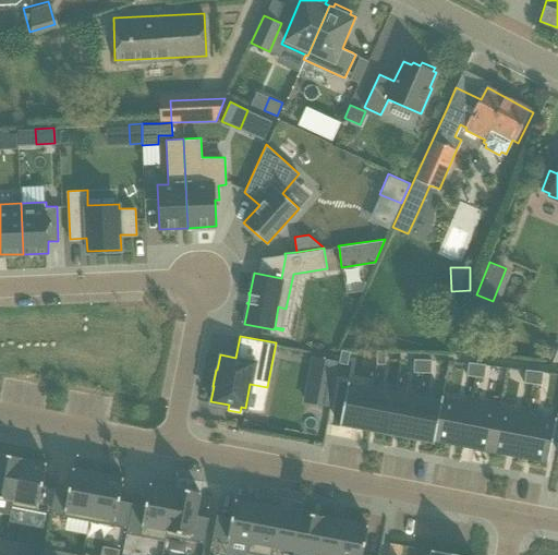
[(341,349),(339,362),(347,363),(350,351),(341,349)]
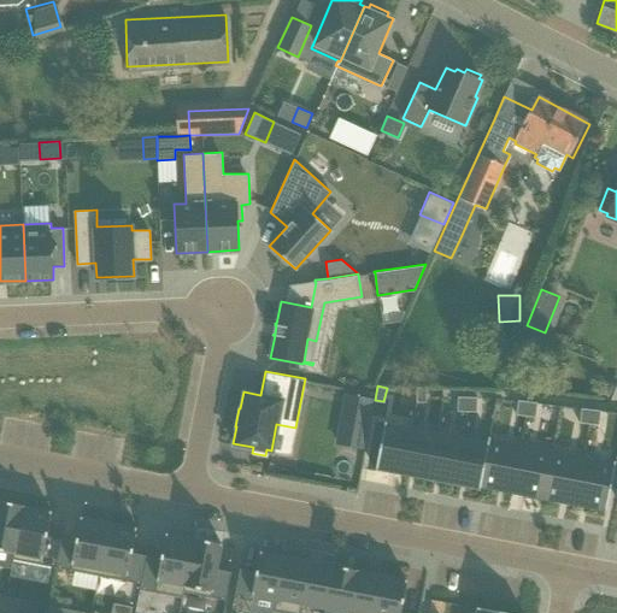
[(417,387),(416,401),(425,401),(427,387),(417,387)]
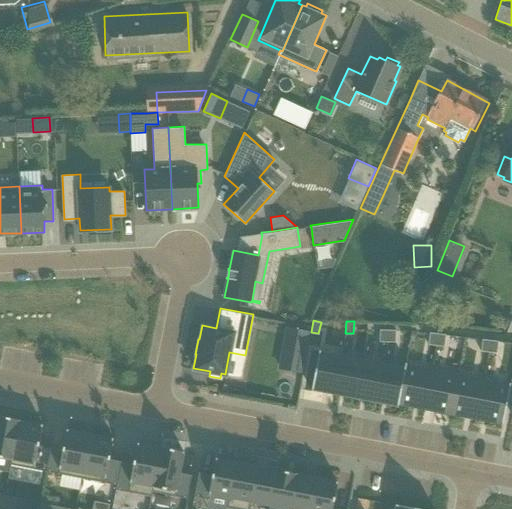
[(286,326),(278,368),(302,372),(310,330),(286,326)]
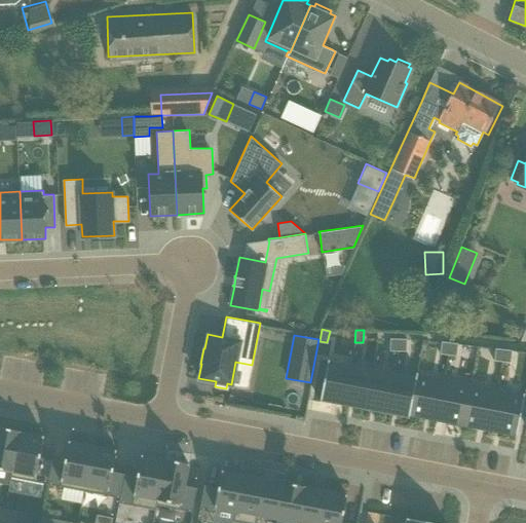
[(390,337),(389,349),(398,349),(399,337),(390,337)]
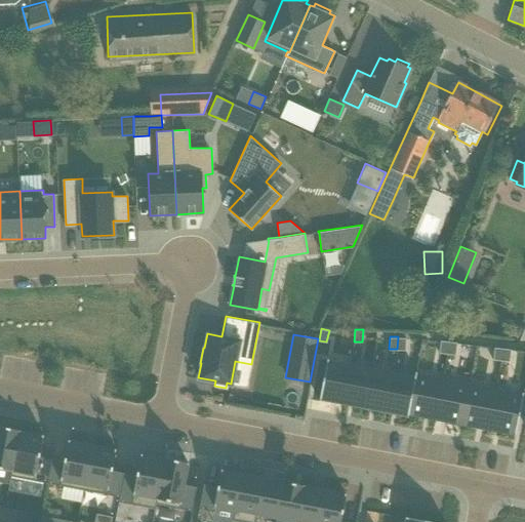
[(398,336),(397,349),(405,350),(406,337),(398,336)]
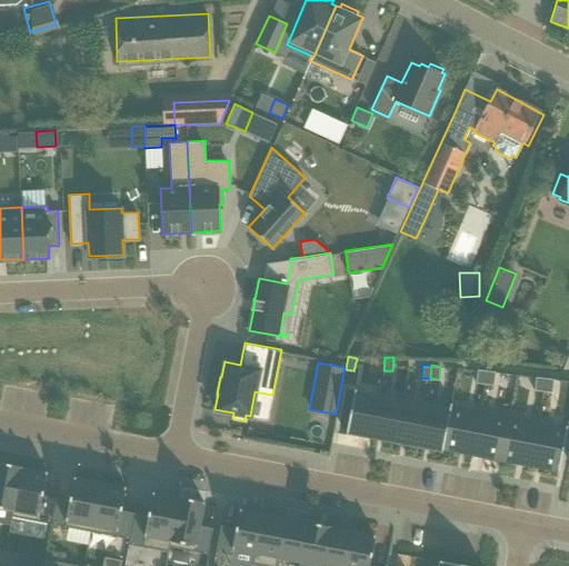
[(478,369),(476,381),(485,383),(487,370),(478,369)]
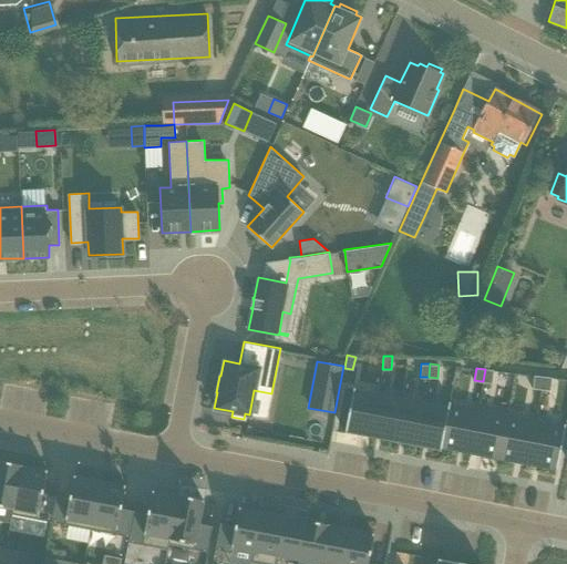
[(485,369),(483,381),(492,382),(494,370),(485,369)]
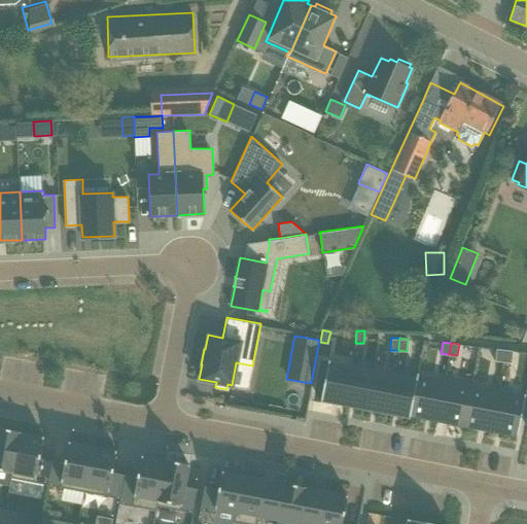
[(496,348),(495,360),(503,361),(504,349),(496,348)]
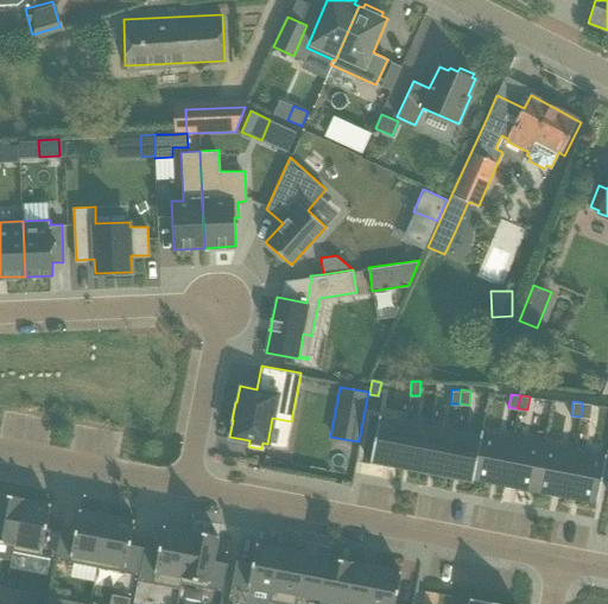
[(582,402),(581,417),(590,418),(591,404),(582,402)]
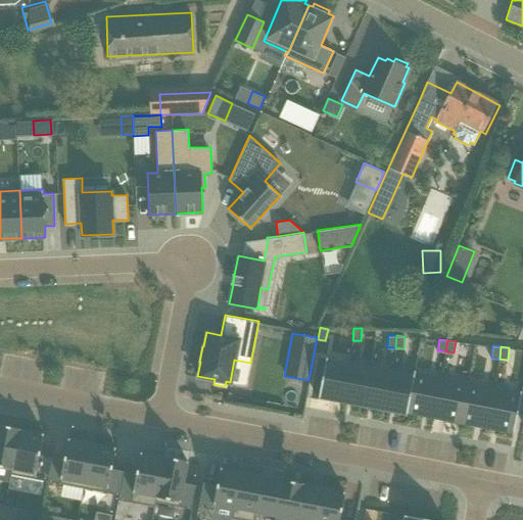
[(326,357),(318,397),(320,398),(340,403),(341,399),(348,364),(348,361),(328,357),(326,357)]
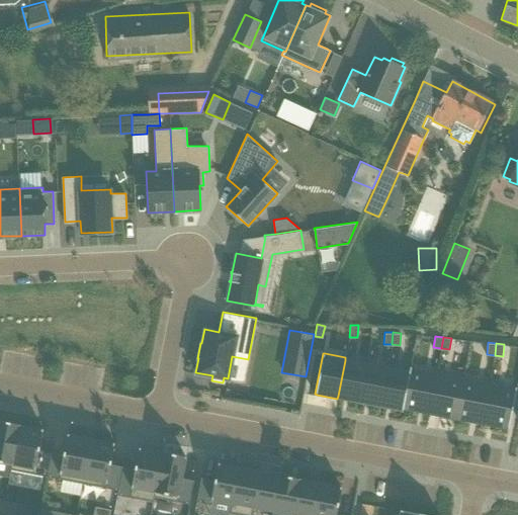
[(338,396),(337,399),(359,403),(359,400),(366,364),(366,362),(345,357),(345,360),(338,396)]
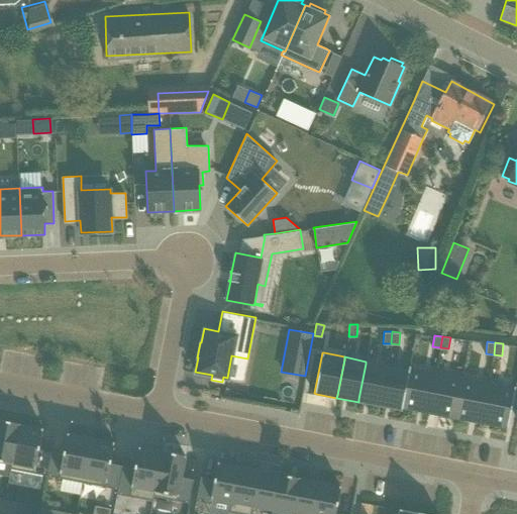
[(358,399),(358,402),(380,406),(380,403),(387,368),(388,366),(366,362),(366,364),(358,399)]
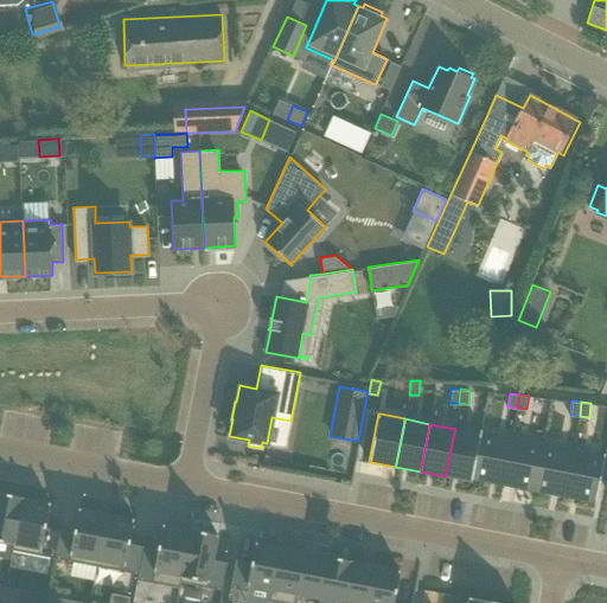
[(446,473),(446,476),(470,481),(471,481),(481,429),(480,429),(479,434),(455,429),(454,431),(446,473)]
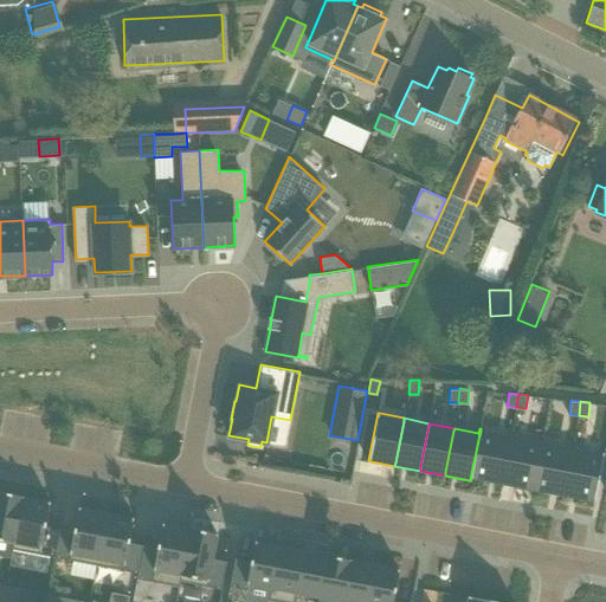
[(481,428),(470,480),(471,480),(471,478),(502,484),(502,481),(511,437),(511,434),(482,428),(481,428)]
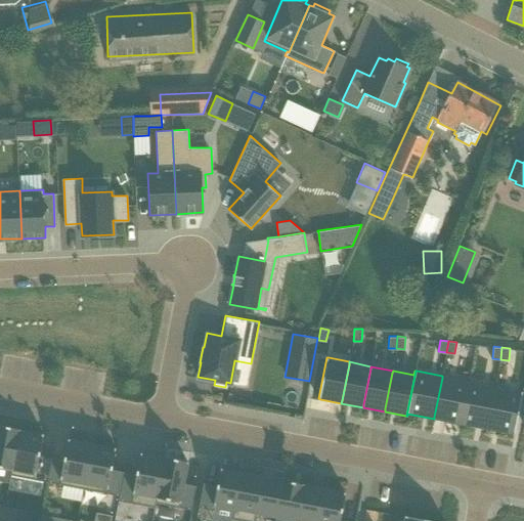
[(434,417),(434,419),(461,424),(461,422),(469,383),(469,381),(442,376),(442,378),(434,417)]
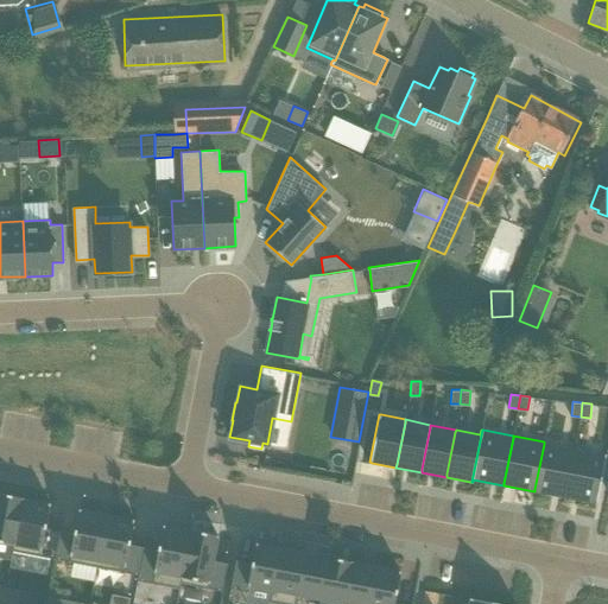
[(534,489),(534,491),(565,497),(565,495),(574,450),(575,447),(544,442),(544,444),(534,489)]
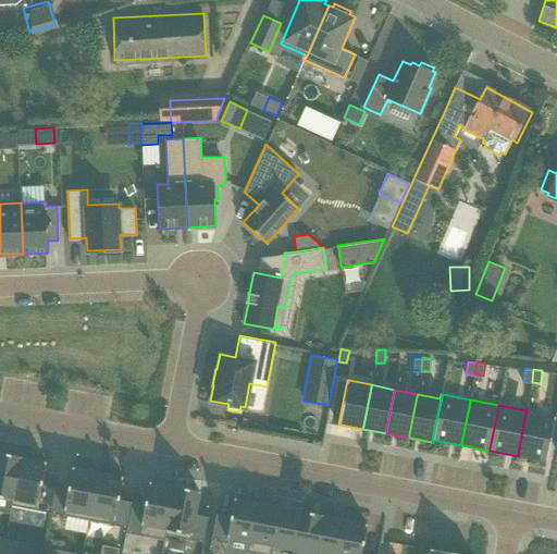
[(518,454),(518,456),(545,462),(547,462),(556,416),(554,416),(527,410),(525,413),(518,454)]
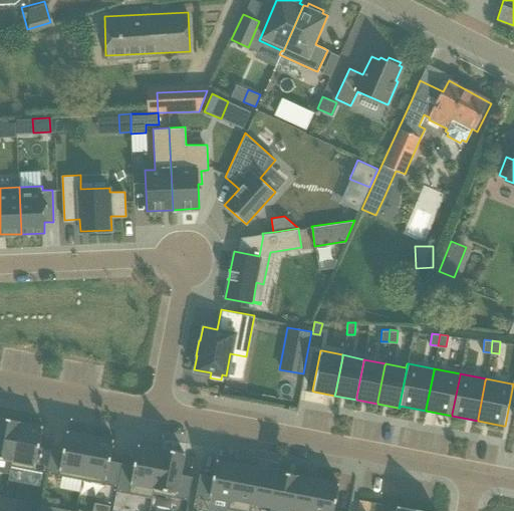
[(0,470),(9,472),(11,465),(10,465),(11,460),(11,461),(19,421),(0,417),(0,470)]
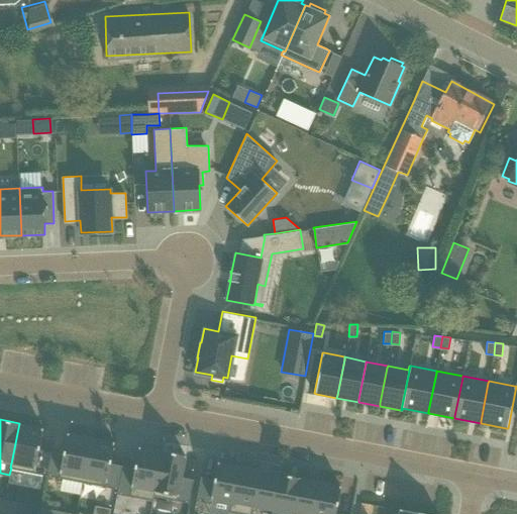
[(11,463),(10,468),(11,468),(46,475),(50,451),(39,448),(43,427),(19,423),(11,464),(11,463)]
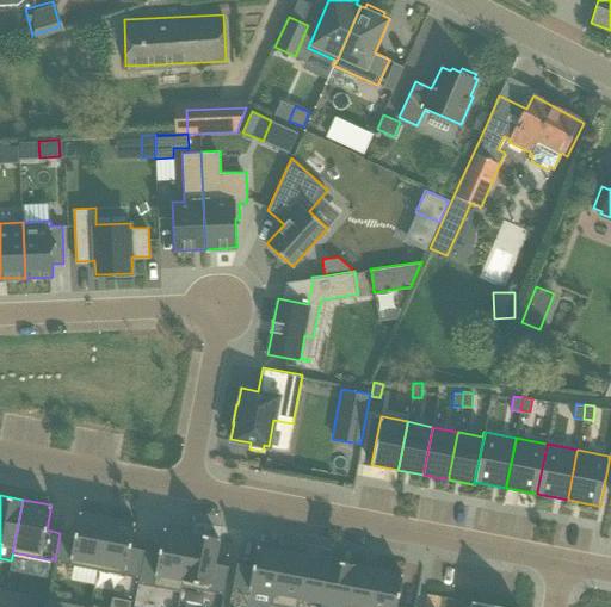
[(60,533),(55,561),(97,569),(107,516),(80,511),(74,536),(60,533)]
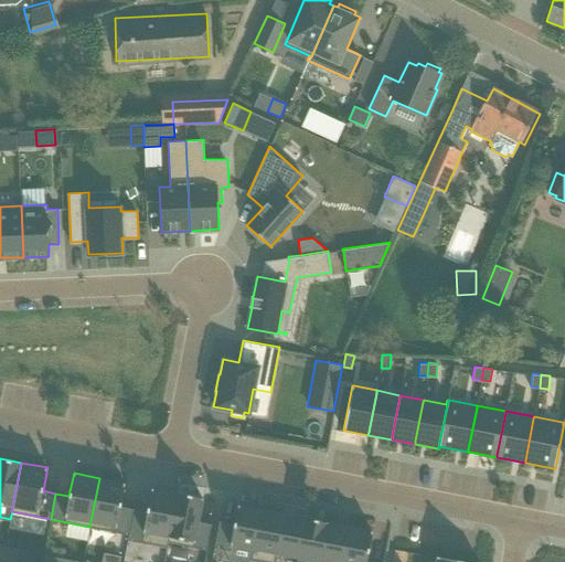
[(99,478),(89,527),(128,534),(134,508),(120,506),(125,483),(99,478)]
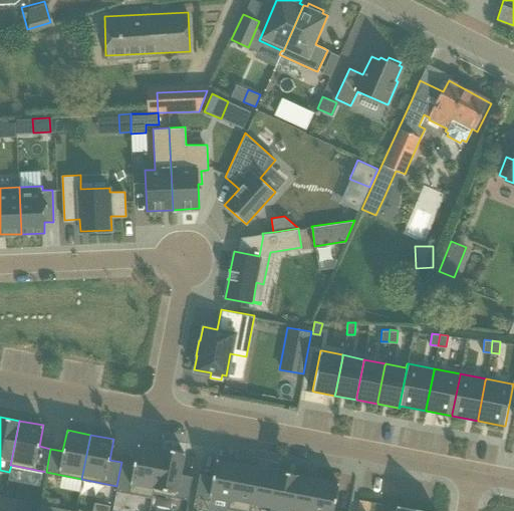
[(116,486),(116,490),(153,497),(154,493),(153,493),(154,488),(162,448),(138,444),(134,465),(121,462),(116,486)]
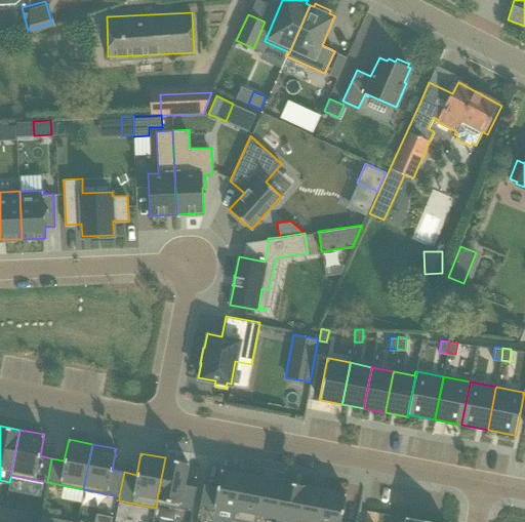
[(157,498),(156,504),(157,504),(192,510),(197,486),(185,484),(189,463),(165,457),(157,498)]
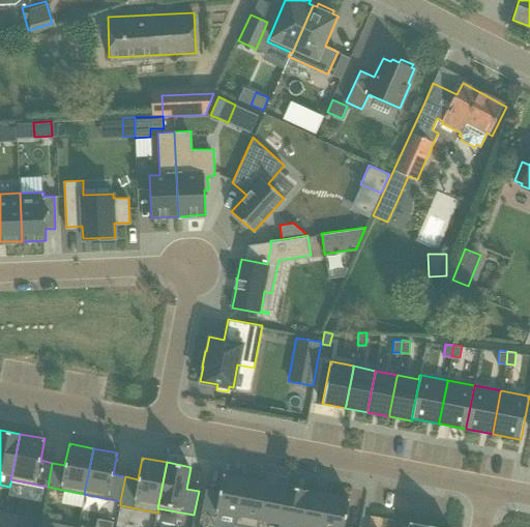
[(206,488),(201,513),(216,516),(216,510),(237,515),(235,524),(236,524),(244,477),(223,473),(219,491),(206,488)]
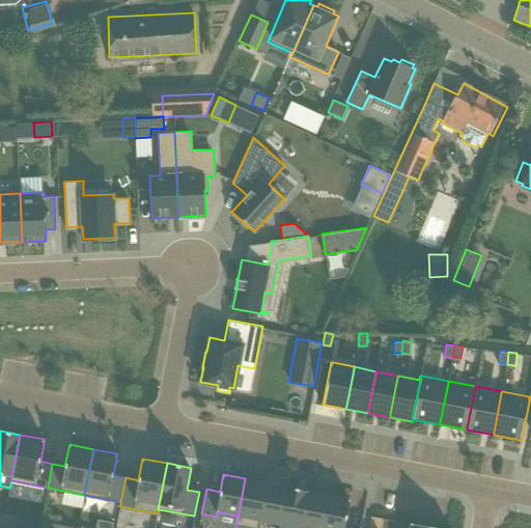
[(245,478),(236,525),(250,527),(256,527),(266,482),(245,478)]
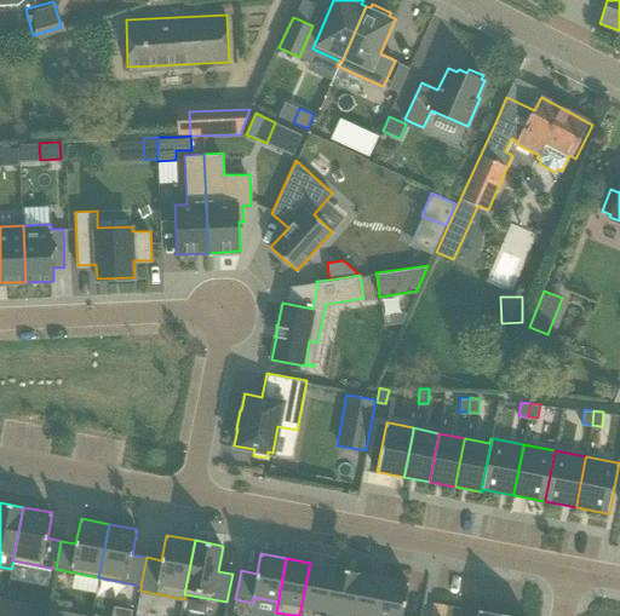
[(310,563),(299,615),(302,615),(304,606),(327,611),(334,568),(310,563)]
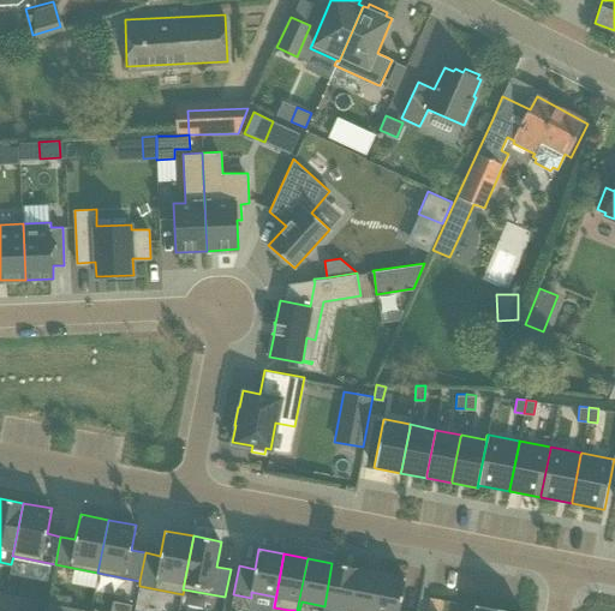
[(332,563),(324,606),(348,610),(357,567),(332,563)]
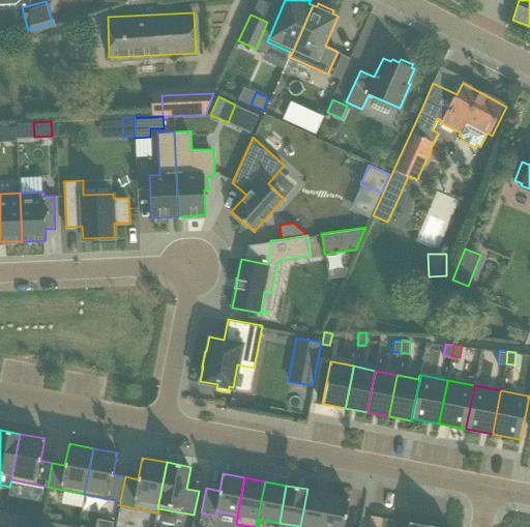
[(307,489),(300,526),(301,526),(321,526),(328,493),(307,489)]
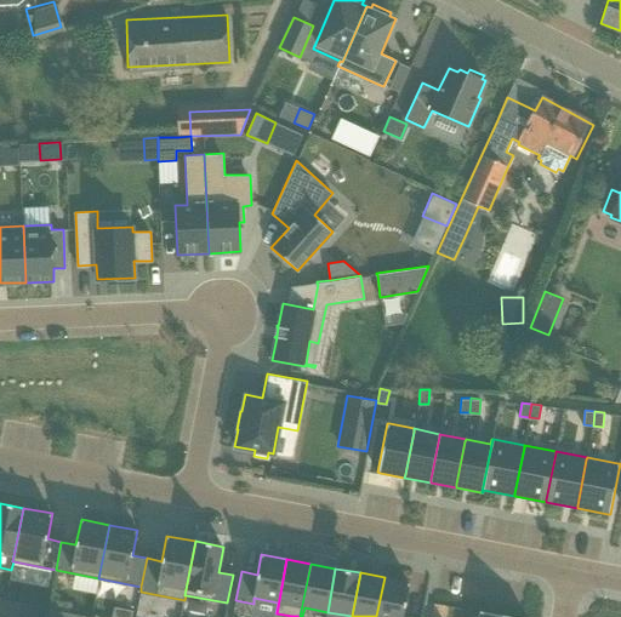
[(385,577),(376,616),(403,616),(410,582),(385,577)]
